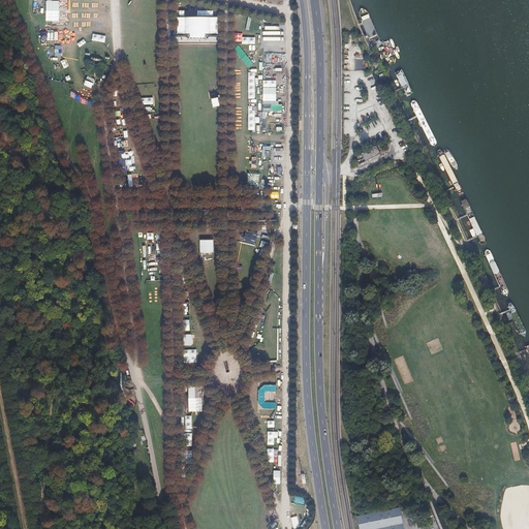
[(368,38),(376,35),(376,33),(367,10),(363,7),(361,7),(361,8),(360,14),(360,16),(368,38)]
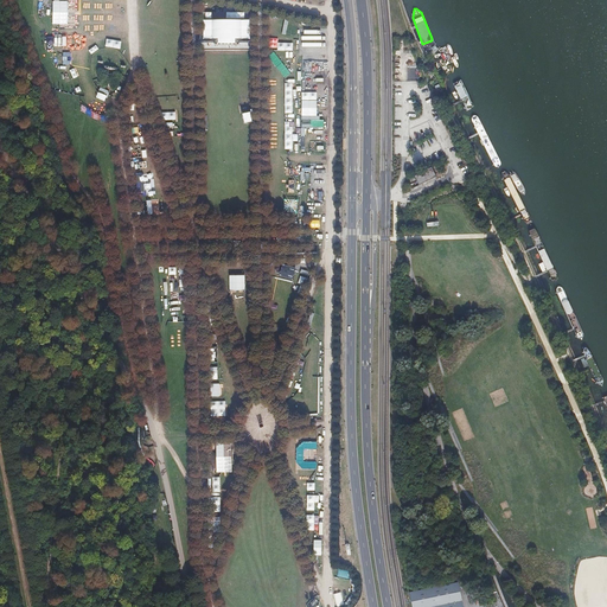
[(440,57),(440,58),(446,70),(448,71),(449,70),(449,68),(442,57),(441,57),(440,57)]
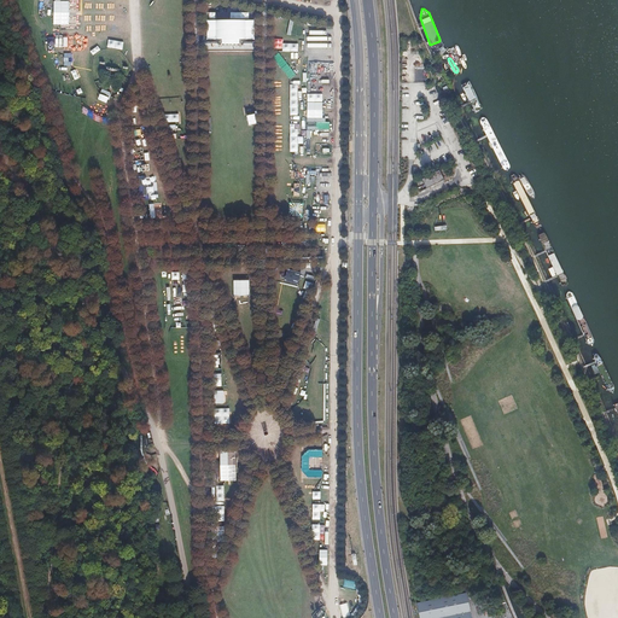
[(470,82),(461,86),(476,114),(484,110),(470,82)]
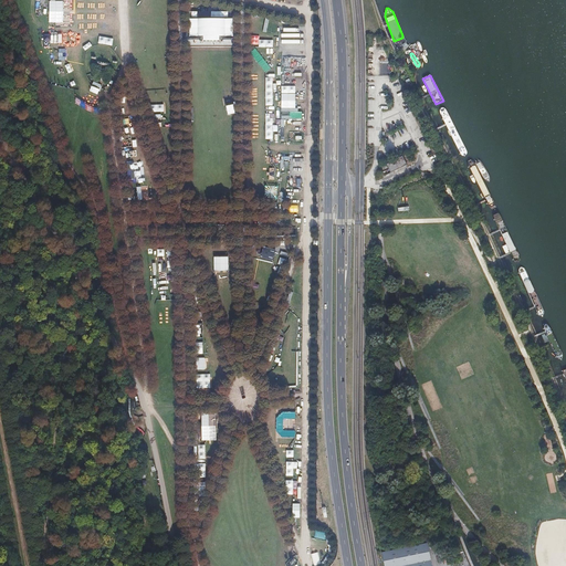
[(401,156),(386,164),(390,173),(406,164),(401,156)]
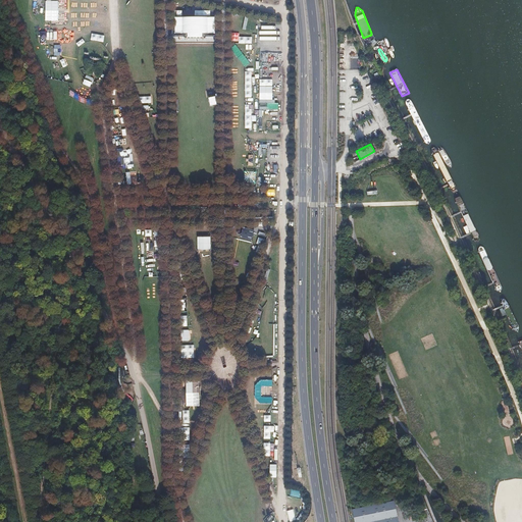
[(516,331),(518,331),(518,329),(519,328),(518,325),(506,301),(505,300),(504,300),(502,301),(502,302),(502,303),(514,329),(515,330),(516,331)]
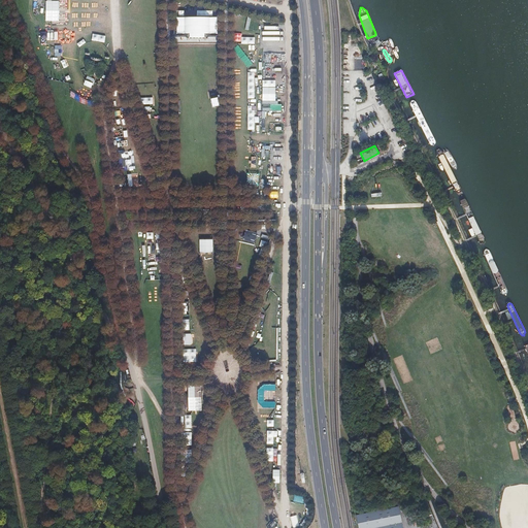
[(398,506),(356,515),(358,527),(402,527),(401,522),(398,506)]
